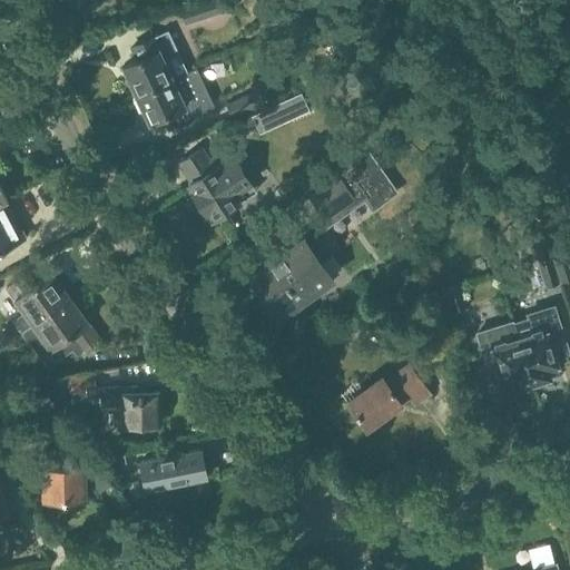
[(218,0),(210,0),(182,11),(186,26),(223,12),(218,0)]
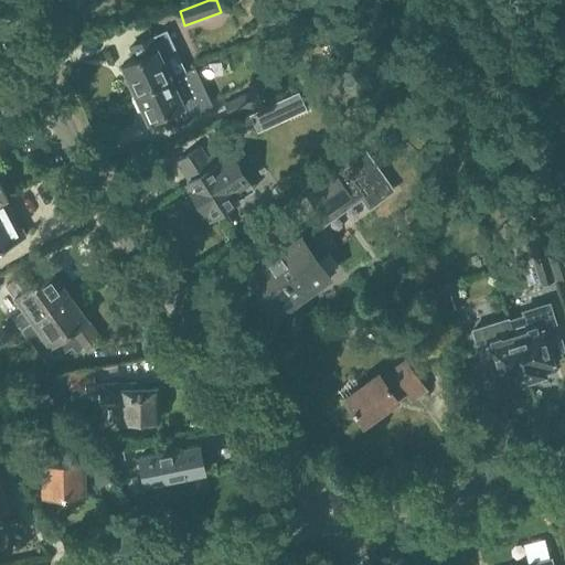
[(121,64),(135,93),(171,75),(184,70),(166,29),(129,45),(136,59),(121,64)]
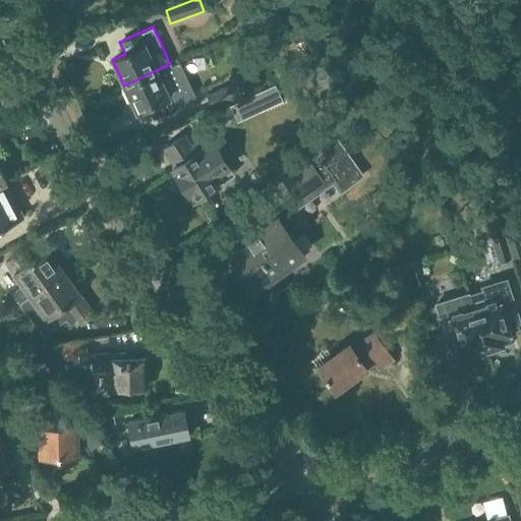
[(170,64),(158,69),(124,85),(136,113),(149,107),(154,117),(178,106),(196,97),(179,60),(170,64)]
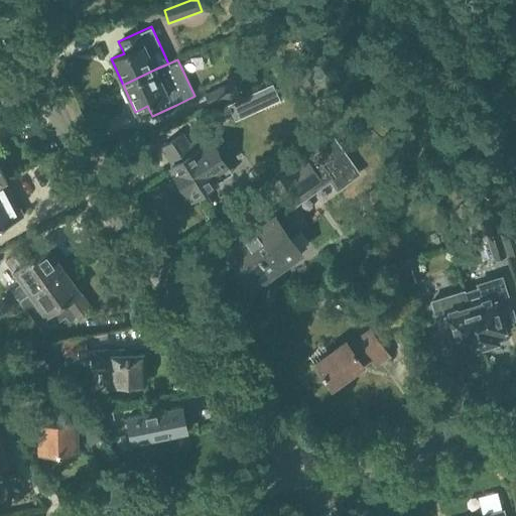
[(211,109),(241,95),(235,81),(205,95),(211,109)]
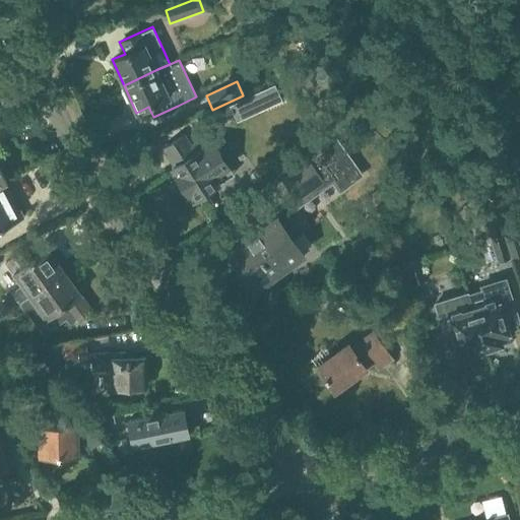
[(275,84),(230,105),(236,118),(238,123),(283,102),(275,84)]
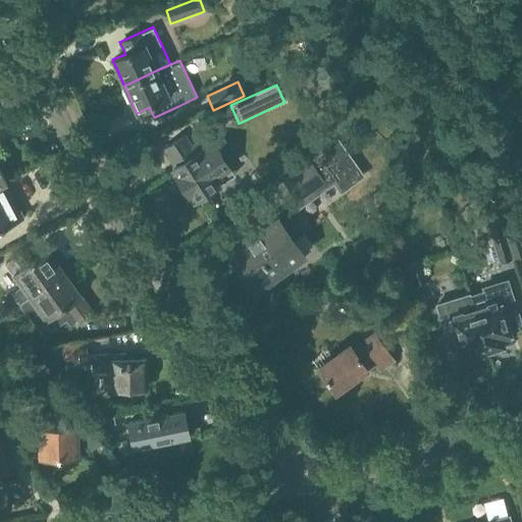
[(171,160),(161,167),(187,206),(221,183),(218,177),(236,166),(213,132),(193,145),(187,136),(165,150),(171,160)]
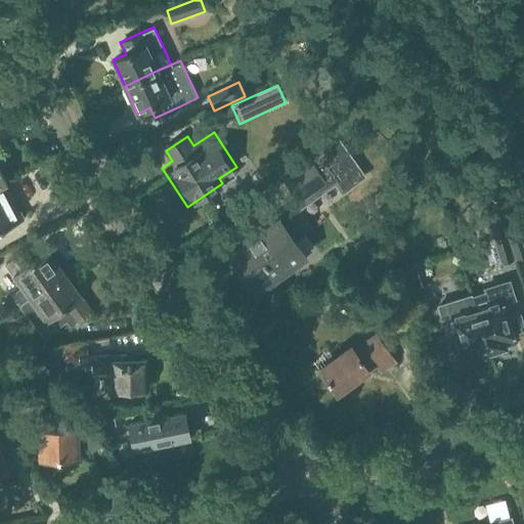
[(257,290),(303,257),(287,234),(301,224),(294,214),(336,185),(342,193),(366,177),(340,138),(282,178),(298,201),(278,214),(281,217),(230,254),(257,290)]
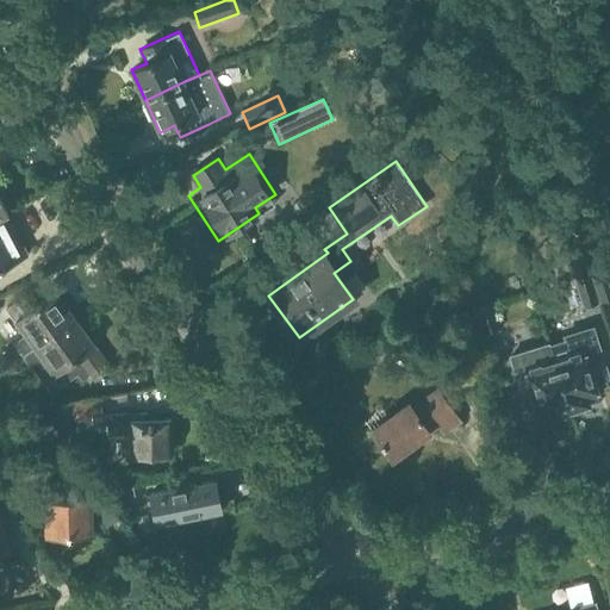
[(0,218),(0,269),(26,256),(6,216),(0,218)]
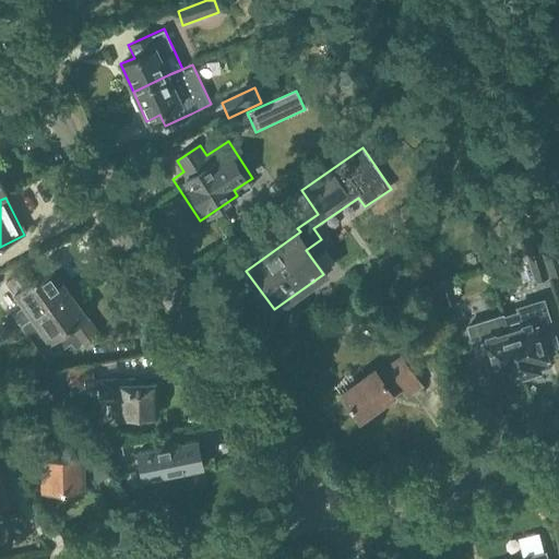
[(543,256),(550,277),(558,274),(558,253),(558,250),(543,256)]
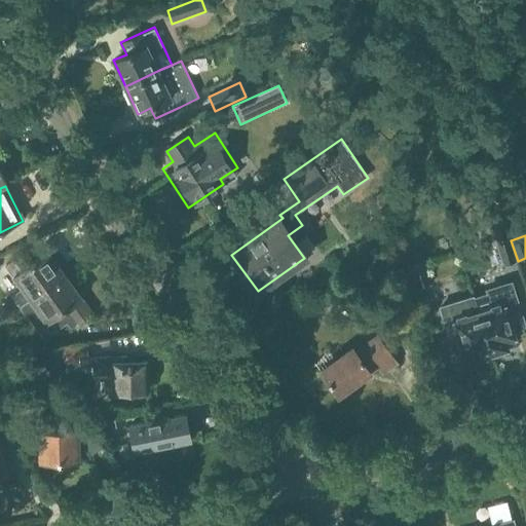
[(497,243),(503,265),(517,261),(510,239),(497,243)]
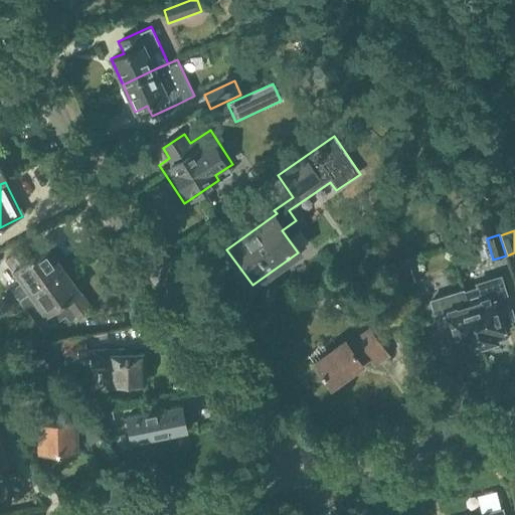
[(408,283),(422,278),(410,241),(396,245),(408,283)]
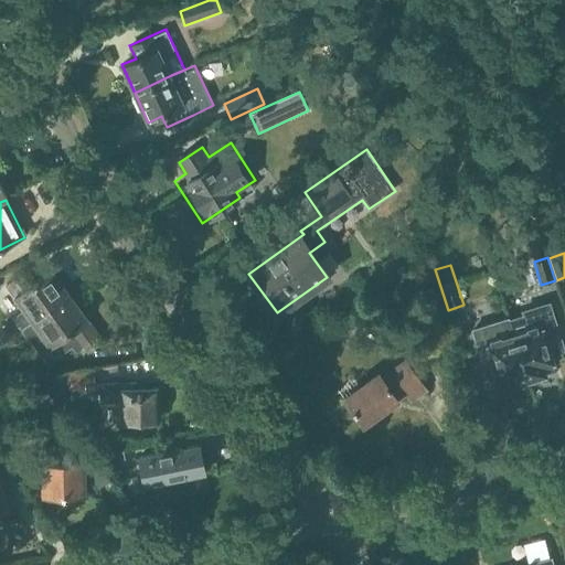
[(14,317),(22,328),(33,320),(70,295),(51,268),(34,280),(27,268),(7,284),(25,309),(14,317)]
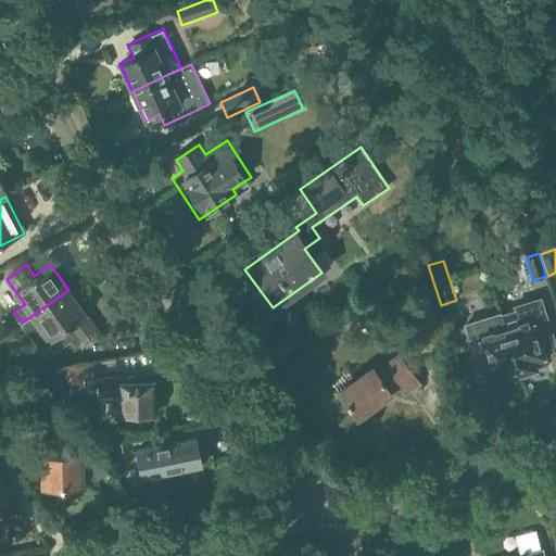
[(33,315),(22,323),(21,324),(29,337),(30,336),(29,333),(40,326),(58,350),(77,336),(80,341),(97,329),(85,314),(86,314),(68,290),(33,315)]
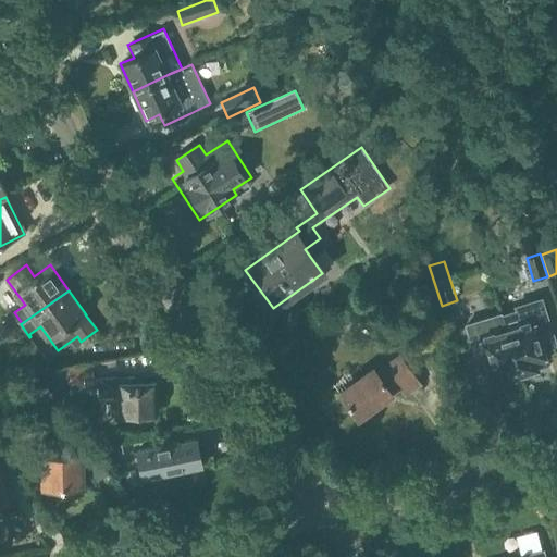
[(507,329),(521,374),(540,368),(537,363),(547,361),(545,356),(554,353),(553,347),(556,346),(540,297),(514,307),(515,310),(503,313),(507,329)]
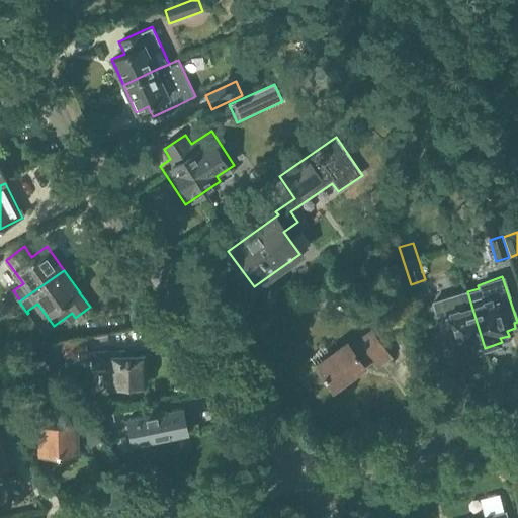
[(485,348),(471,306),(467,291),(466,291),(433,301),(439,324),(448,321),(459,352),(467,349),(468,353),(485,348)]
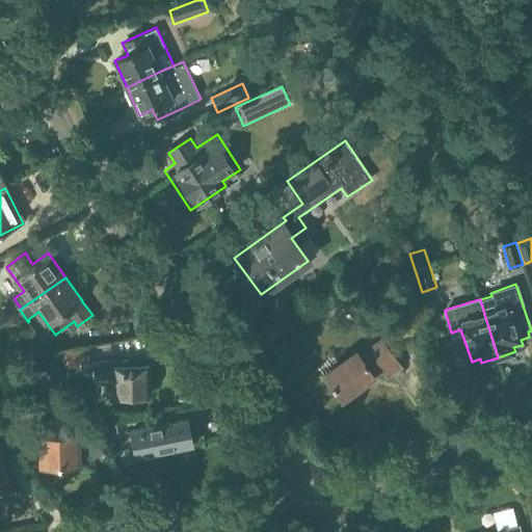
[(360,352),(358,350),(324,375),(341,399),(381,369),(387,376),(401,366),(381,338),(360,352)]
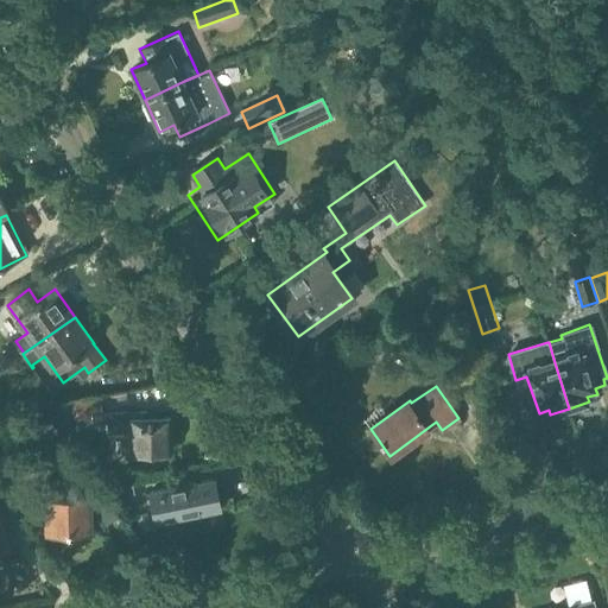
[(130,434),(130,450),(126,450),(126,456),(171,455),(170,418),(165,418),(164,411),(102,413),(102,410),(100,396),(70,401),(74,420),(93,416),(93,424),(107,423),(107,434),(130,434)]
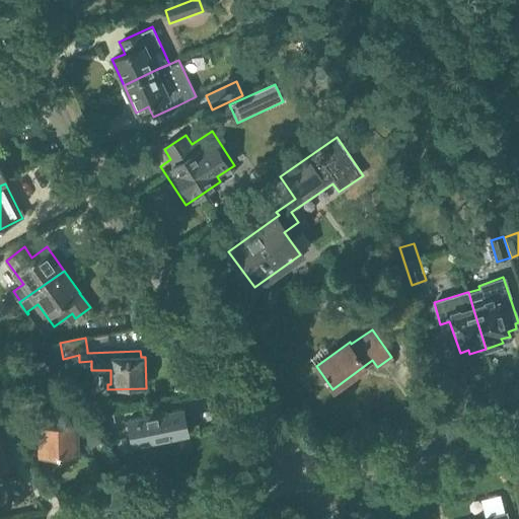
[(51,373),(65,370),(60,344),(46,347),(51,373)]
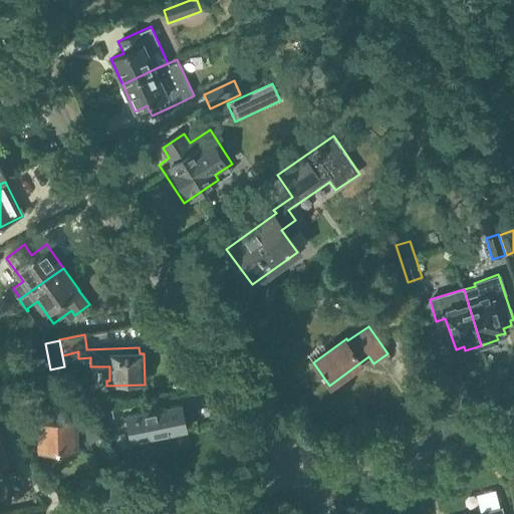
[(126,416),(132,440),(152,435),(153,440),(171,436),(170,432),(186,429),(181,405),(126,416)]
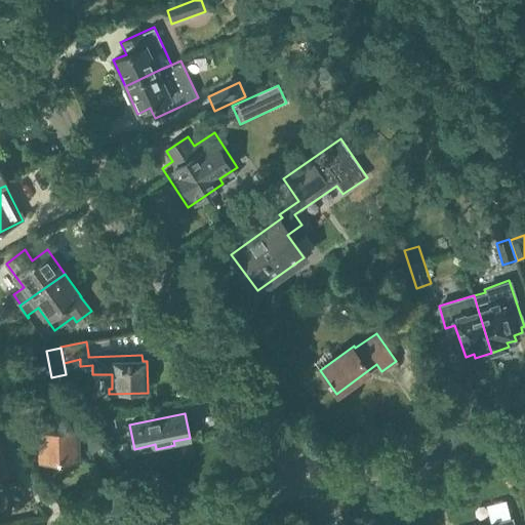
[(106,438),(118,435),(115,418),(103,421),(106,438)]
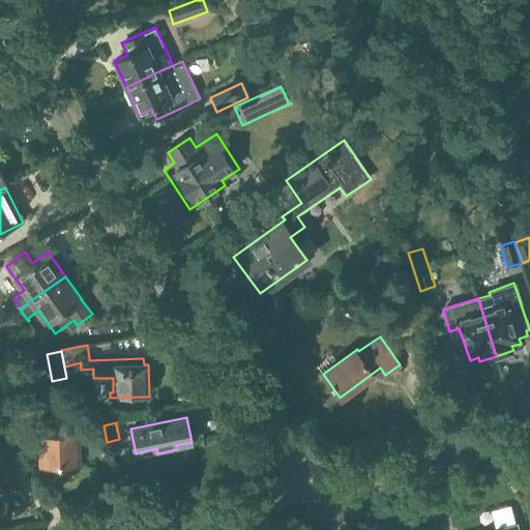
[(41,464),(78,463),(77,432),(40,433),(41,464)]
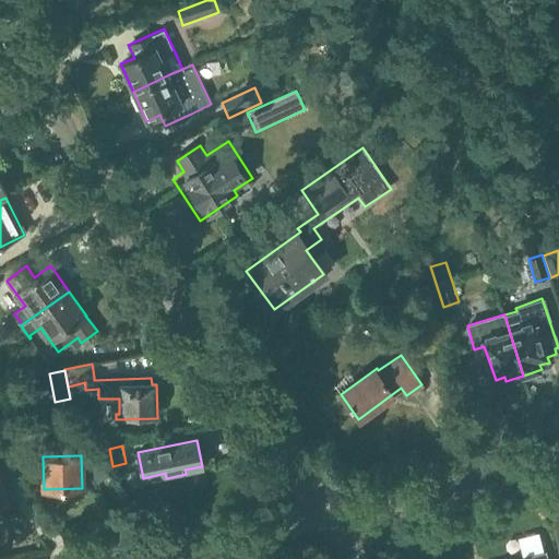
[(0,516),(2,516),(0,510),(0,506),(11,503),(1,465),(0,464),(0,516)]
